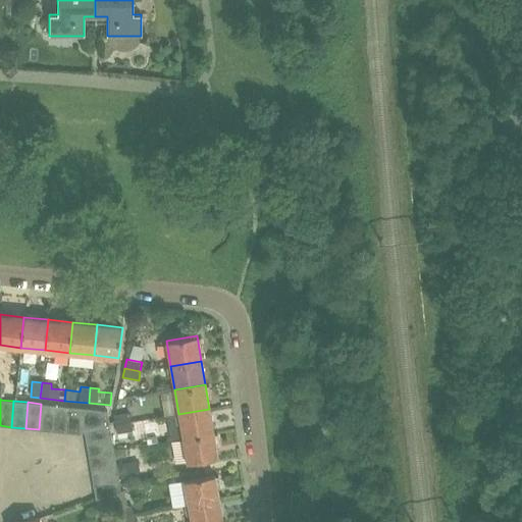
[(39,429),(53,431),(55,405),(41,404),(39,429)]
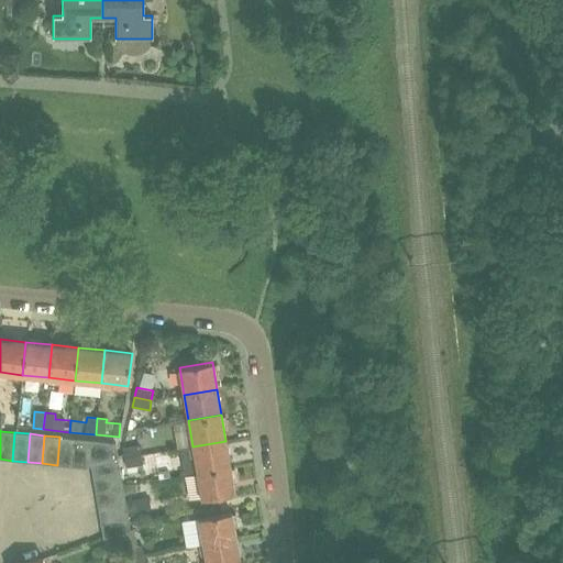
[(74,439),(59,437),(57,465),(72,466),(74,439)]
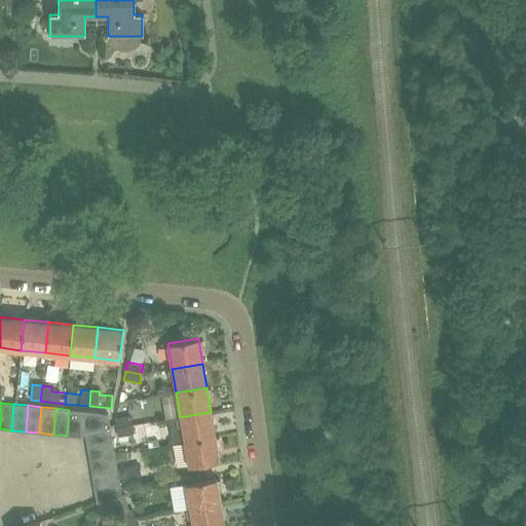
[(80,436),(81,436),(81,433),(83,411),(69,410),(67,436),(80,438),(80,436)]
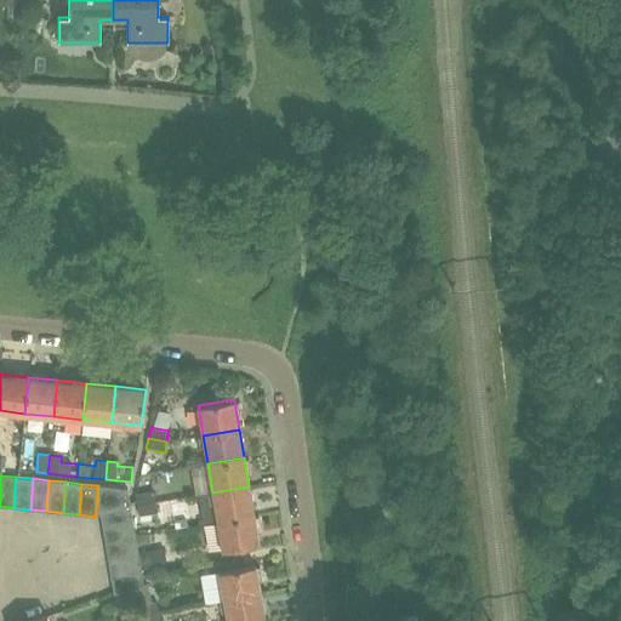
[(127,489),(98,485),(96,511),(130,505),(127,489)]
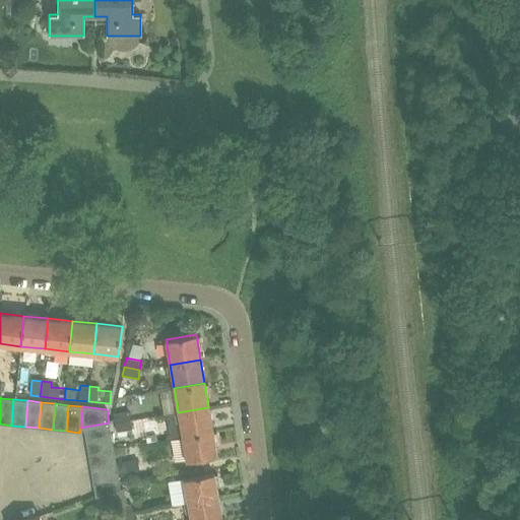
[(178,412),(182,436),(212,431),(208,407),(178,412)]
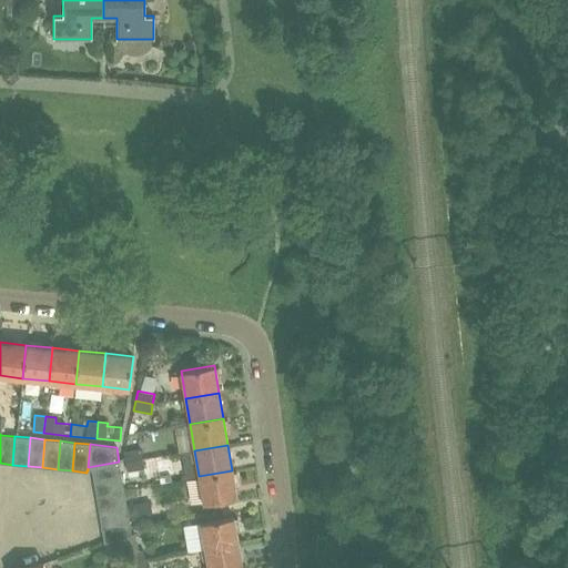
[(141,449),(124,452),(125,463),(142,459),(141,449)]
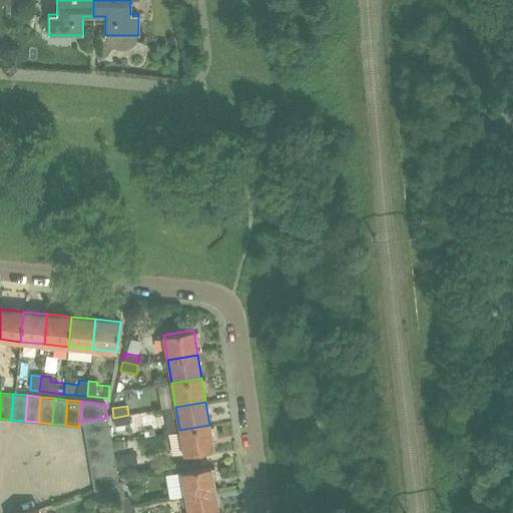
[(130,424),(128,415),(113,418),(114,426),(130,424)]
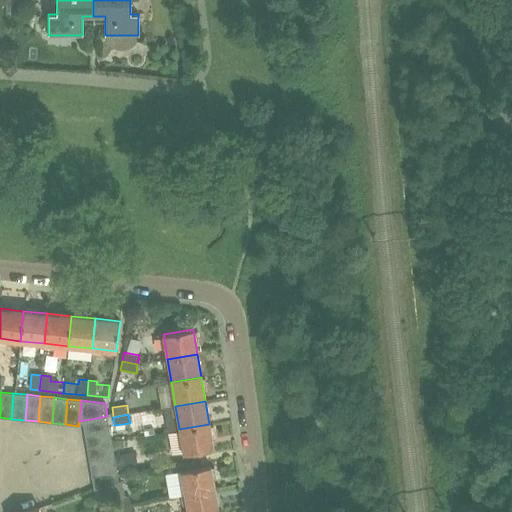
[(110,430),(109,426),(107,416),(79,421),(79,424),(83,425),(85,435),(110,430)]
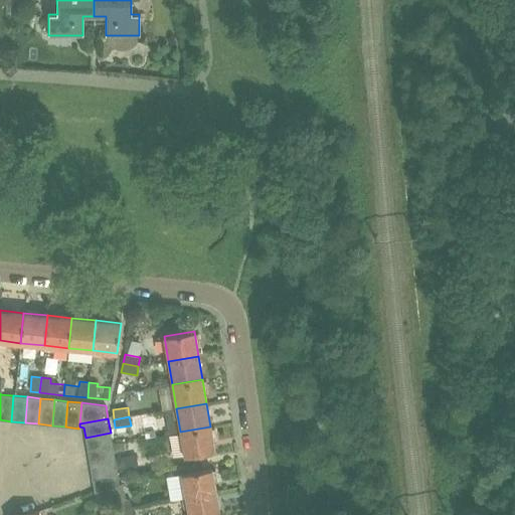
[(184,457),(215,452),(210,426),(180,432),(184,457)]
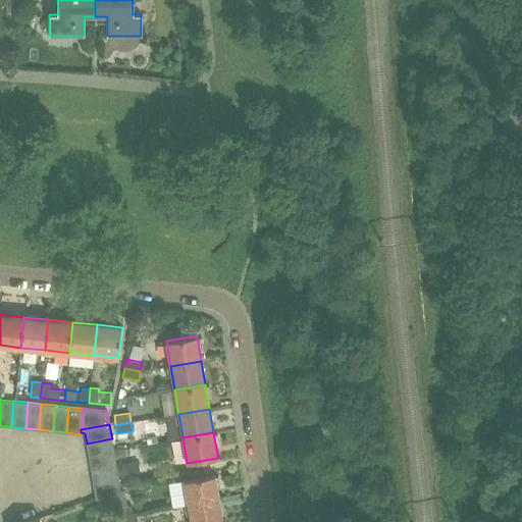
[(114,453),(112,438),(87,444),(89,457),(114,453)]
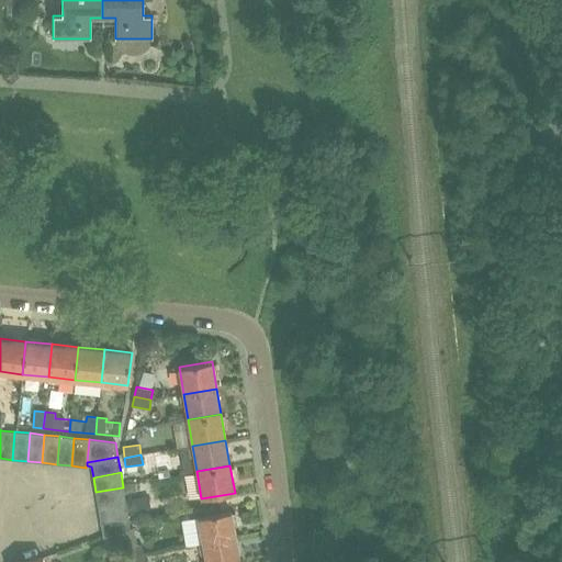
[(125,502),(123,487),(96,492),(98,507),(125,502)]
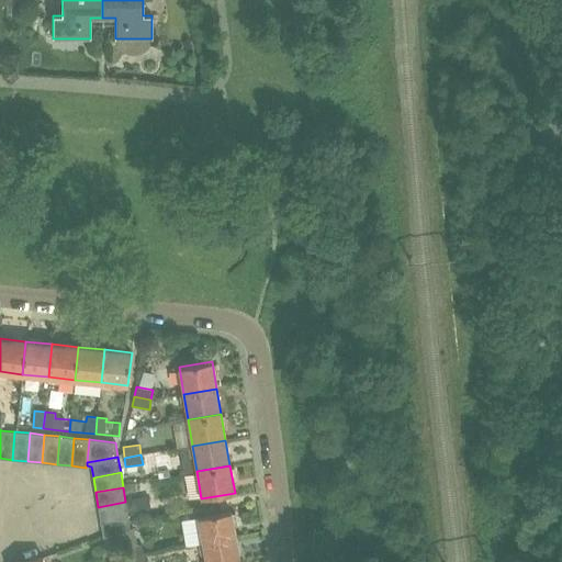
[(132,499),(133,509),(149,507),(148,497),(132,499)]
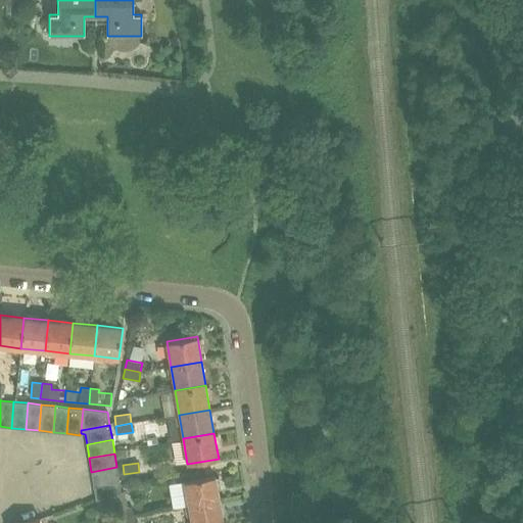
[(120,481),(116,467),(91,472),(93,485),(120,481)]
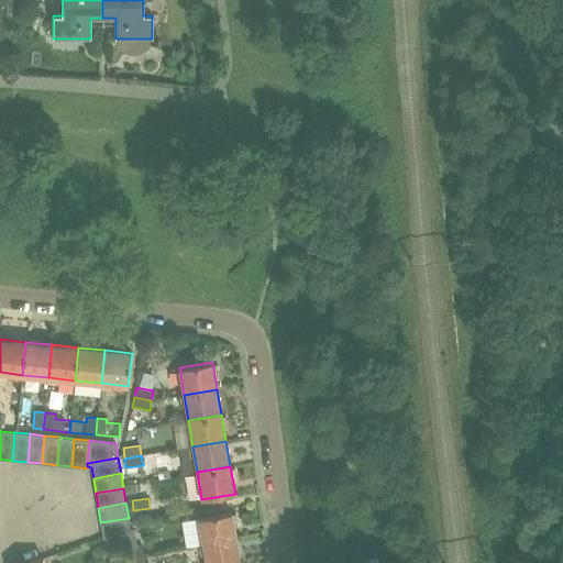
[(198,517),(202,544),(236,539),(231,511),(198,517)]
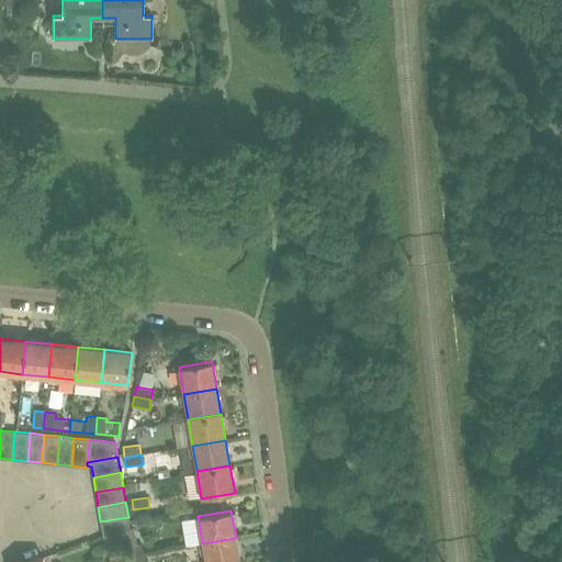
[(131,528),(128,517),(100,521),(103,537),(121,531),(131,528)]
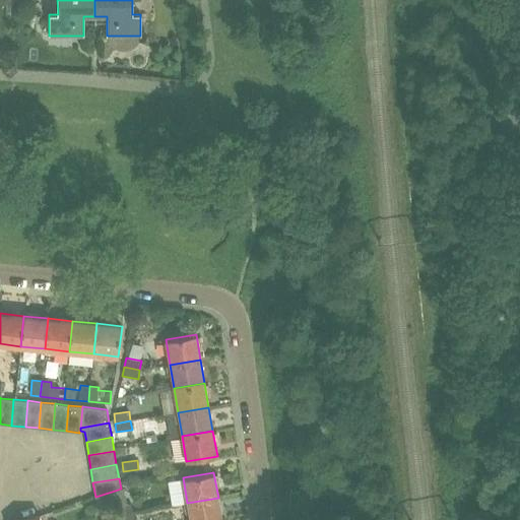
[(95,497),(96,497),(100,505),(115,500),(112,492),(95,497)]
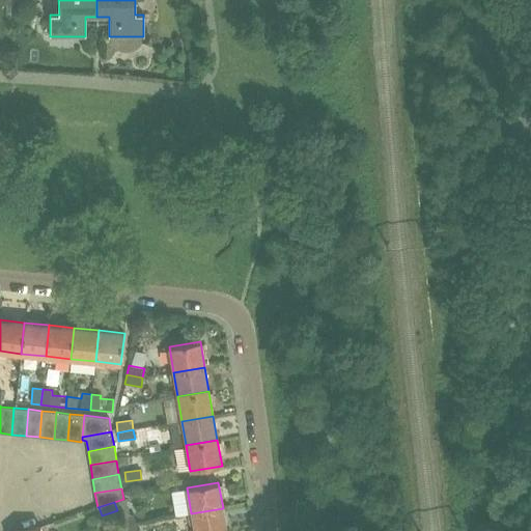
[(191,513),(194,530),(226,530),(223,508),(191,513)]
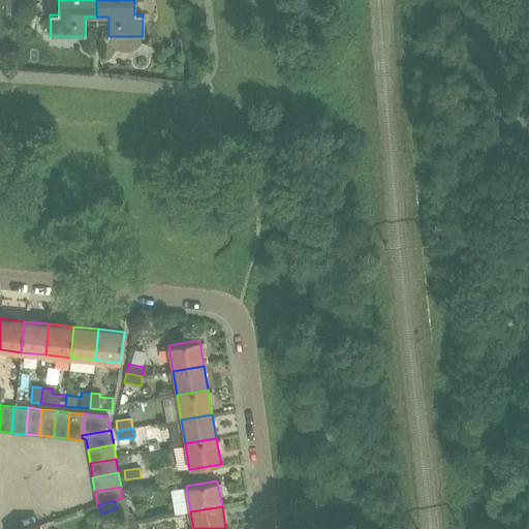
[(133,512),(118,516),(120,524),(135,521),(133,512)]
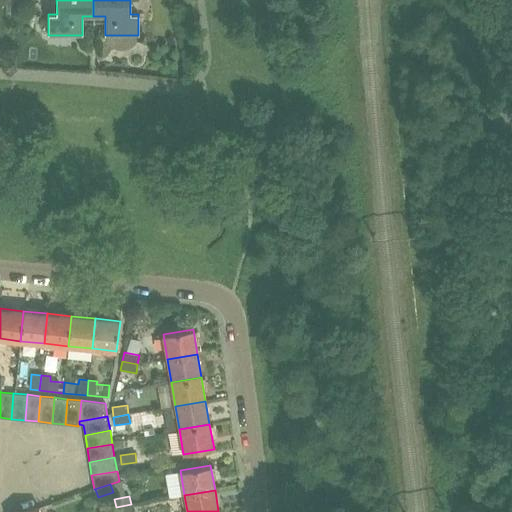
[(110,500),(98,503),(100,511),(113,508),(110,500)]
